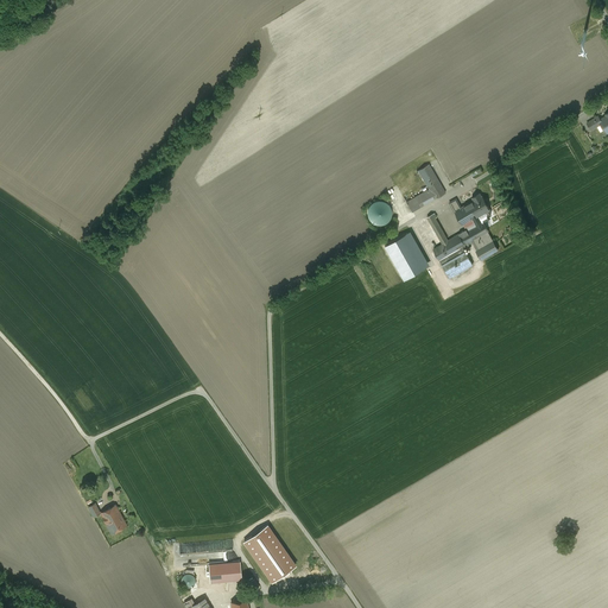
[(597,116),(587,122),(591,130),(601,124),(600,120),(597,116)]
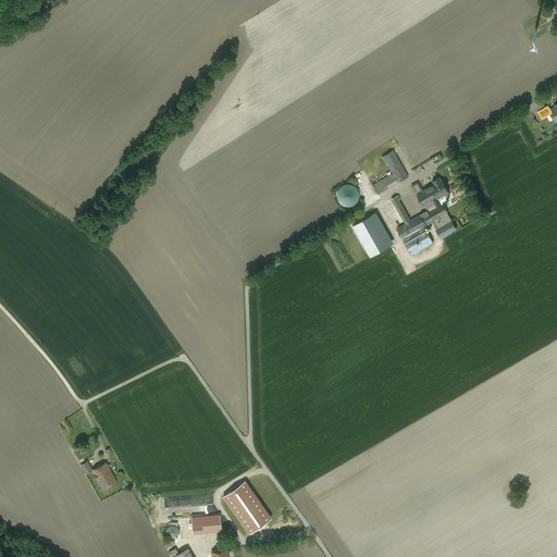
[(408,176),(393,150),(383,157),(393,173),(398,182),(408,176)]
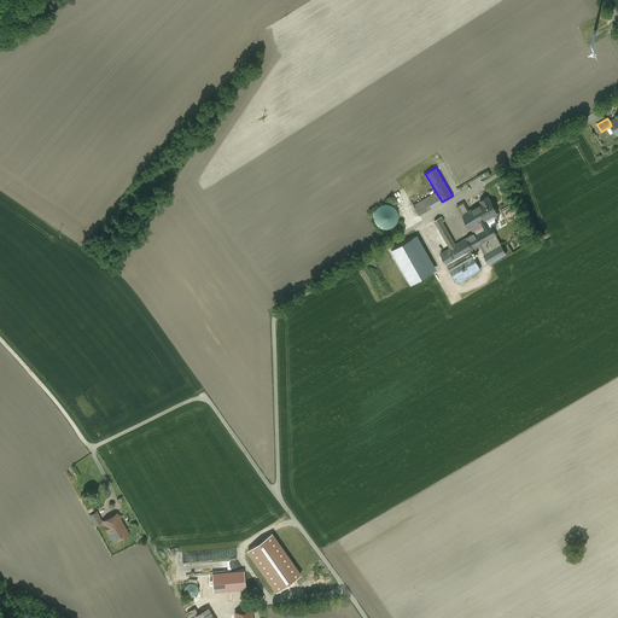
[(436,192),(413,205),(410,202),(419,215),(442,202),(436,192)]
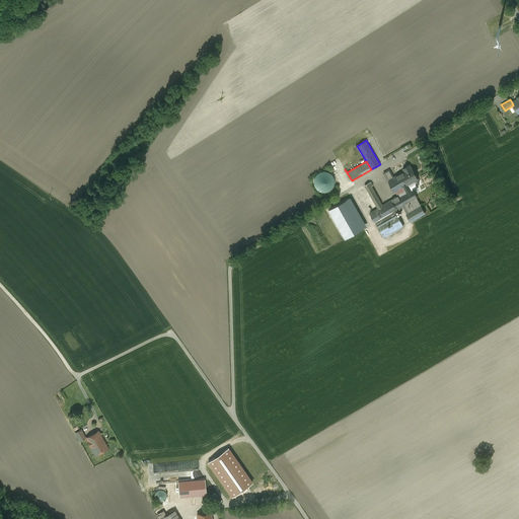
[(393,177),(388,179),(388,180),(395,192),(418,178),(416,174),(417,172),(416,171),(414,170),(414,171),(412,166),(411,167),(410,165),(402,169),(403,171),(393,177)]
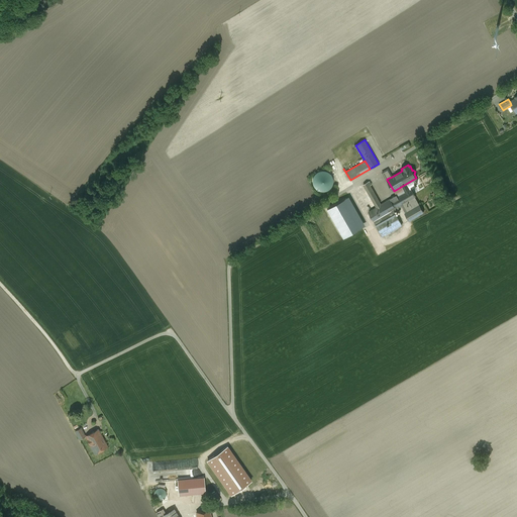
[(392,177),(388,169),(383,172),(387,180),(387,179),(392,177)]
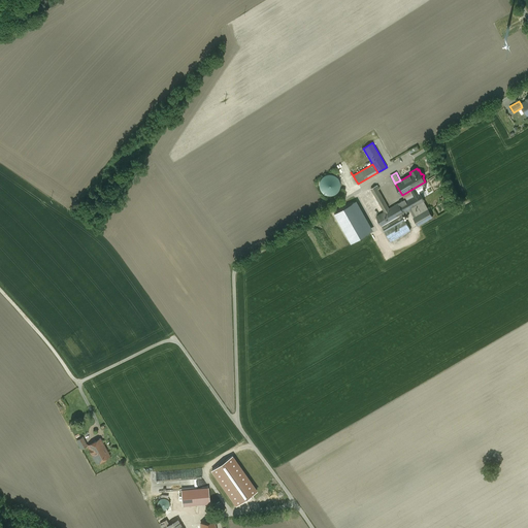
[(320,189),(322,192),(325,194),(327,195),(331,195),(334,194),(336,193),(338,190),(340,187),(340,184),(339,180),(337,177),(334,175),(331,174),(327,174),(324,175),(322,177),(320,180),(320,183),(319,186),(320,189)]
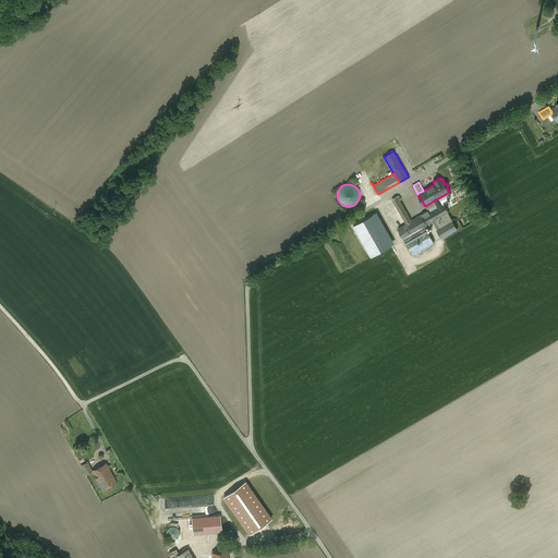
[(449,192),(425,206),(427,210),(421,215),(427,226),(434,222),(433,221),(448,213),(448,211),(444,204),(449,201),(448,197),(450,196),(450,194),(449,192)]
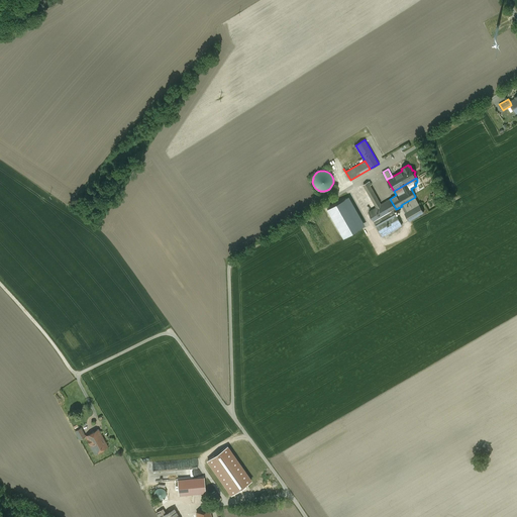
[(381,204),(368,182),(364,185),(376,207),(369,211),(383,236),(402,225),(394,210),(396,209),(390,199),(381,204)]
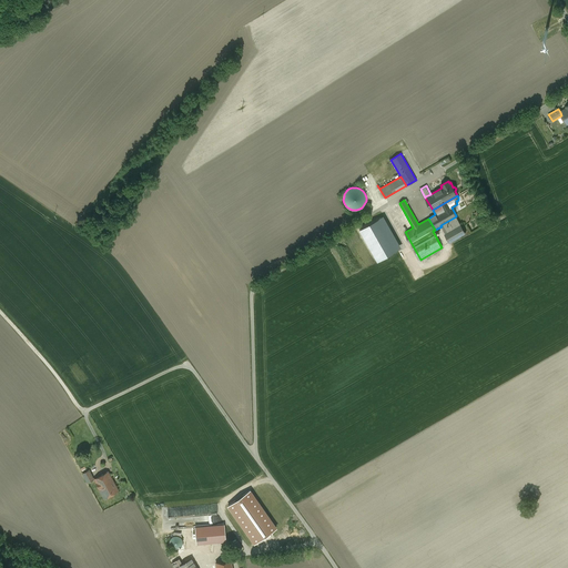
[(456,216),(440,225),(442,226),(446,234),(460,225),(456,216)]
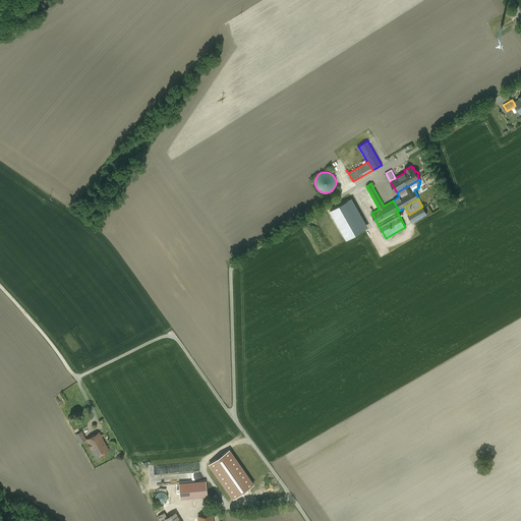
[(409,215),(412,222),(426,213),(422,207),(409,215)]
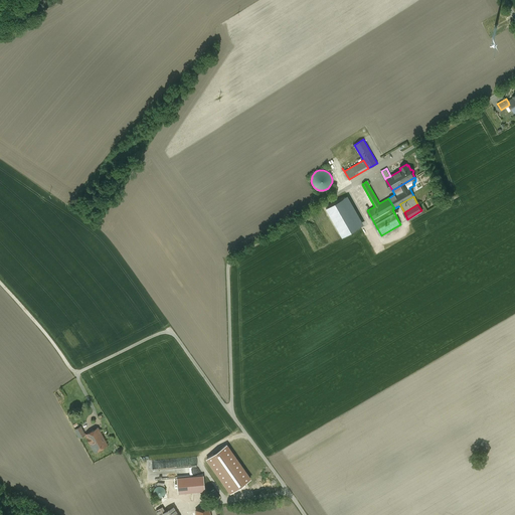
[(84,435),(80,425),(74,428),(79,438),(84,435)]
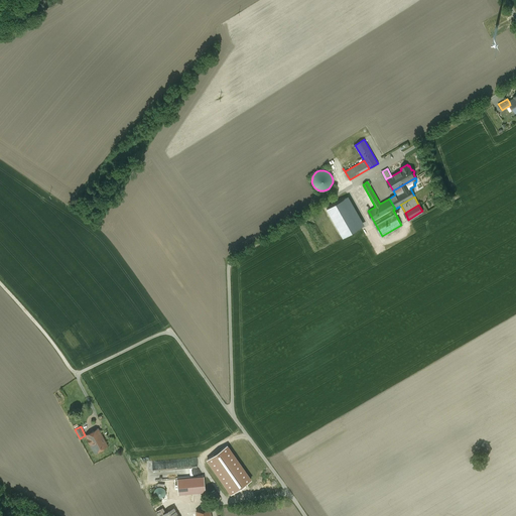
[(98,428),(86,434),(95,452),(107,445),(98,428)]
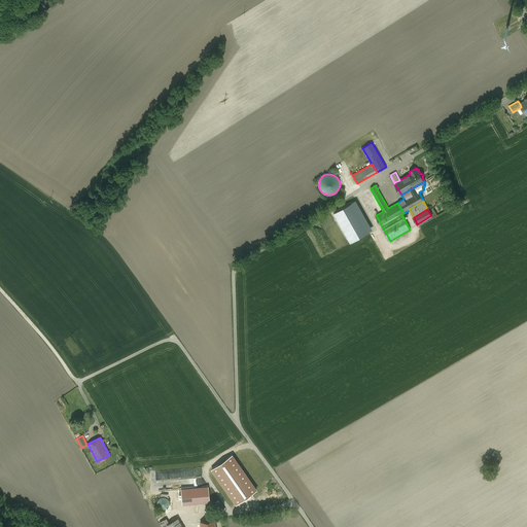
[(212,489),(180,485),(177,510),(196,513),(198,500),(191,499),(192,497),(210,499),(212,489)]
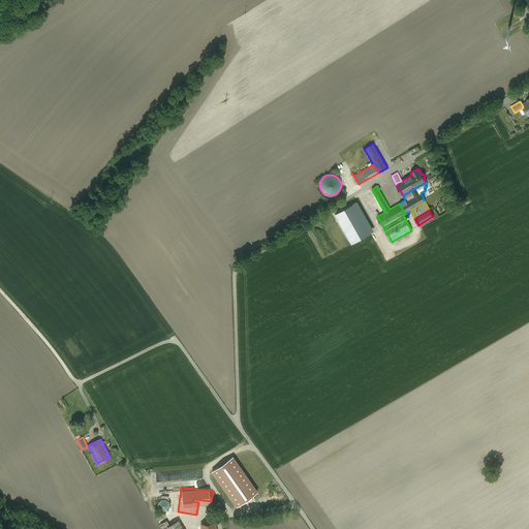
[(164,499),(163,498),(161,499),(160,500),(159,500),(158,501),(158,502),(157,503),(157,504),(157,505),(157,506),(158,506),(158,507),(158,508),(159,509),(160,509),(160,510),(161,510),(162,510),(164,510),(165,510),(166,510),(167,509),(168,508),(168,507),(169,507),(169,506),(169,505),(169,504),(169,503),(169,502),(168,501),(168,500),(167,500),(166,499),(165,499),(164,499)]
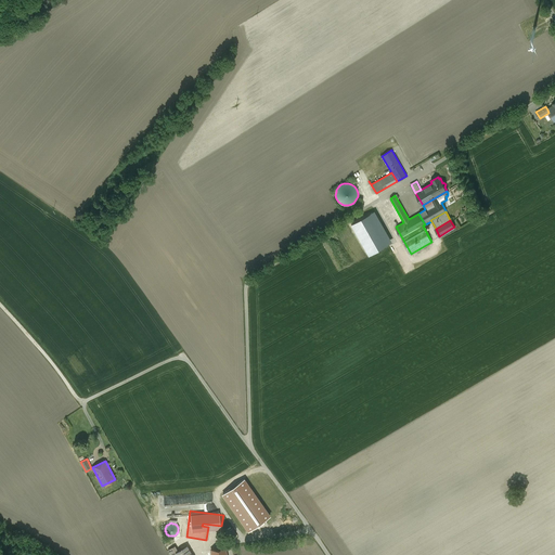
[(232,528),(227,532),(231,539),(236,536),(232,528)]
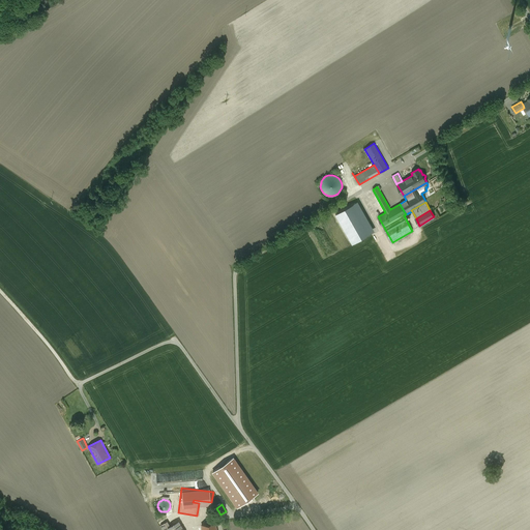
[(183,529),(178,521),(168,527),(165,522),(160,525),(163,529),(183,529)]
